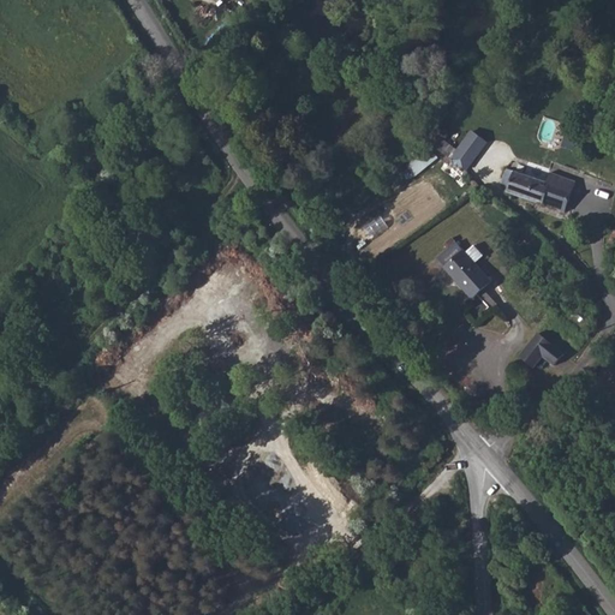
[(487,143),(472,132),(458,150),(452,160),(466,171),(487,143)]
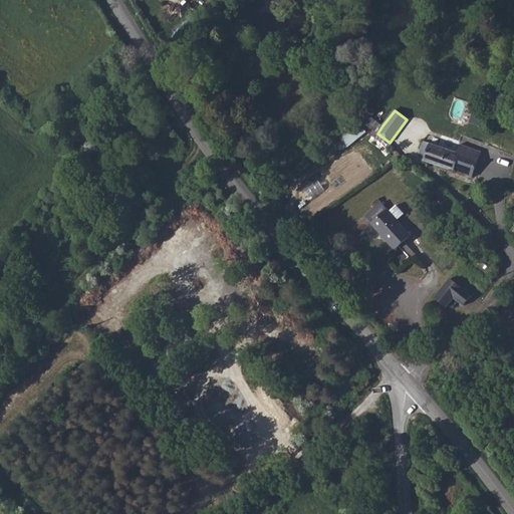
[(382,125),(366,114),(361,121),(377,134),(382,125)]
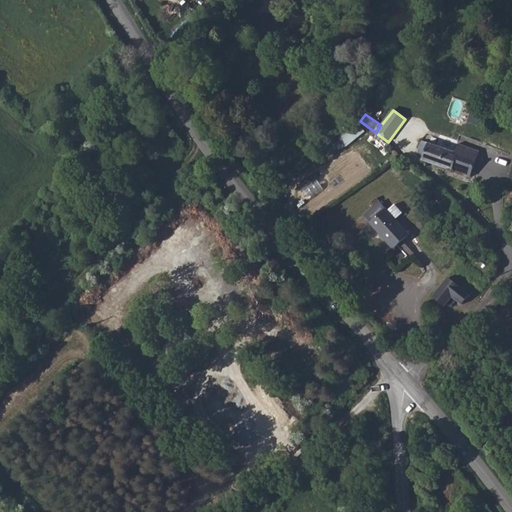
[(338,136),(346,146),(365,131),(357,121),(338,136)]
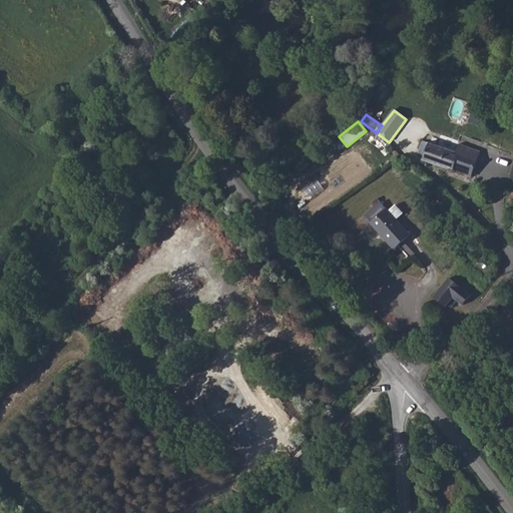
[(456,152),(423,140),(420,149),(426,151),(423,160),(472,177),(478,159),(466,155),(469,147),(459,144),(456,152)]
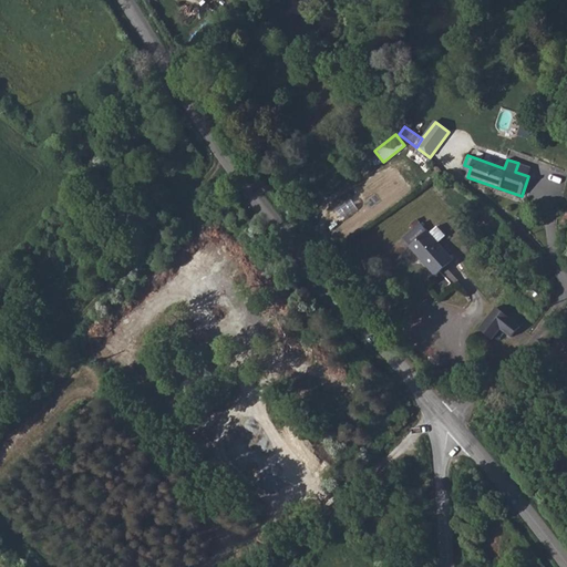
[(532,167),(518,163),(515,172),(528,176),(532,167)]
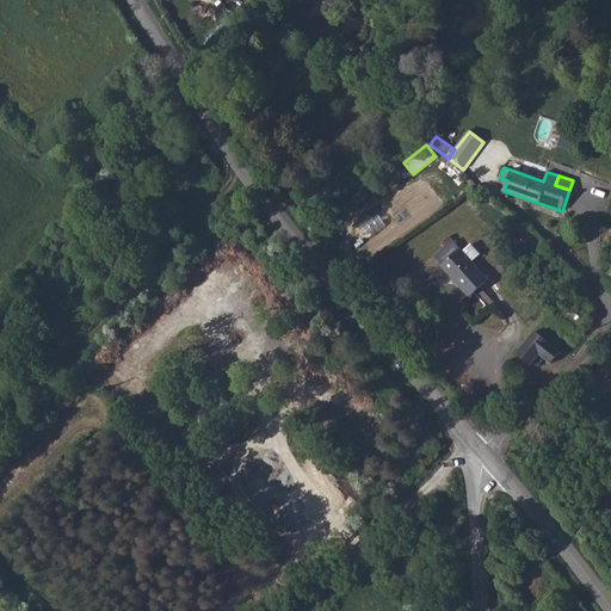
[(360,222),(369,235),(386,224),(377,210),(360,222)]
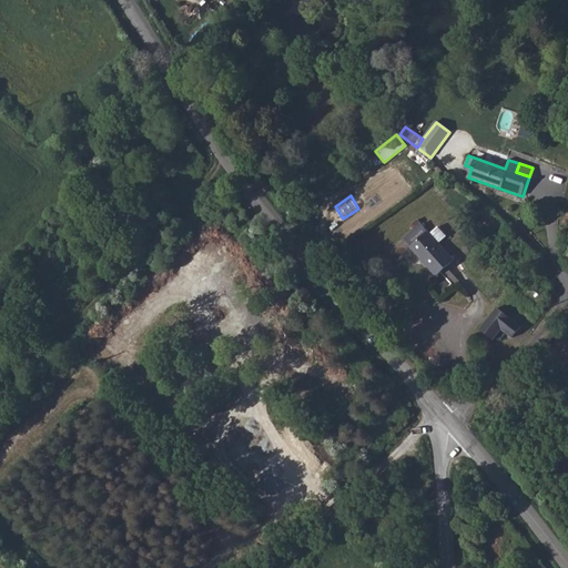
[(428,233),(422,225),(406,239),(413,246),(428,233)]
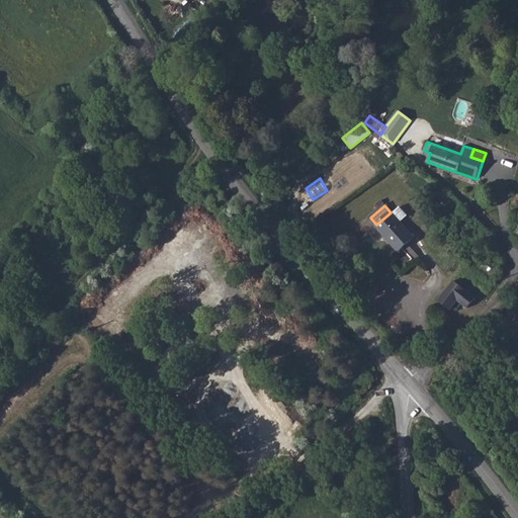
[(408,216),(400,206),(392,213),(401,223),(408,216)]
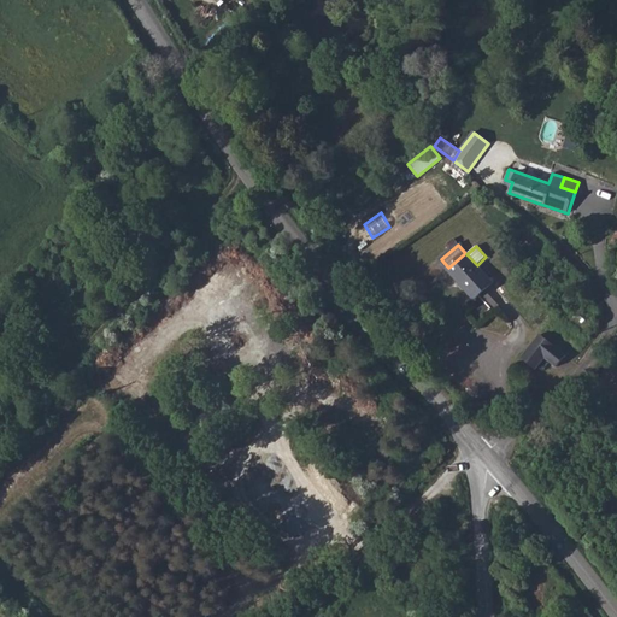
[(448,268),(447,269),(475,299),(471,301),(476,306),(469,312),(477,322),(492,309),(480,295),(485,291),(493,283),(477,265),(466,254),(465,253),(448,268)]
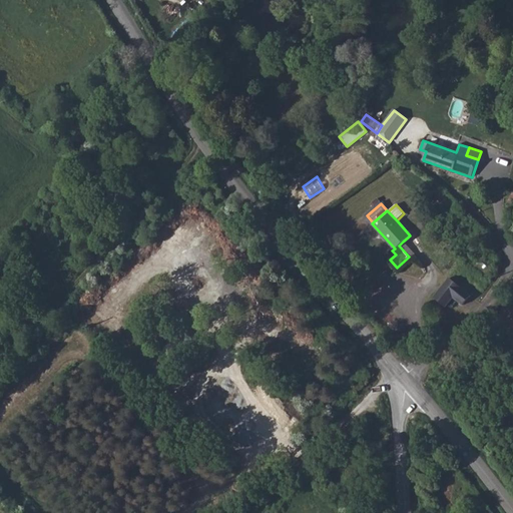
[(415,255),(403,241),(399,245),(409,257),(415,255)]
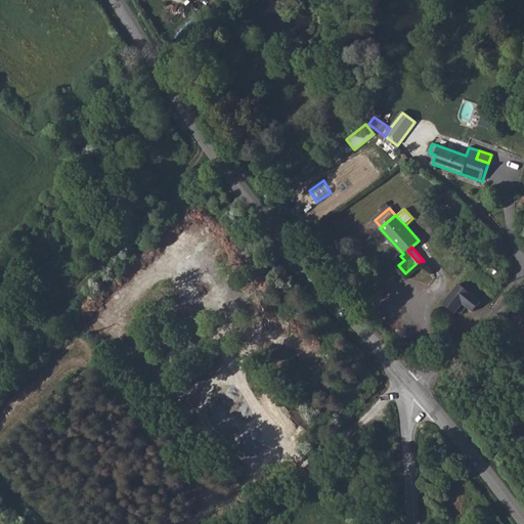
[(496,282),(501,277),(490,267),(485,272),(496,282)]
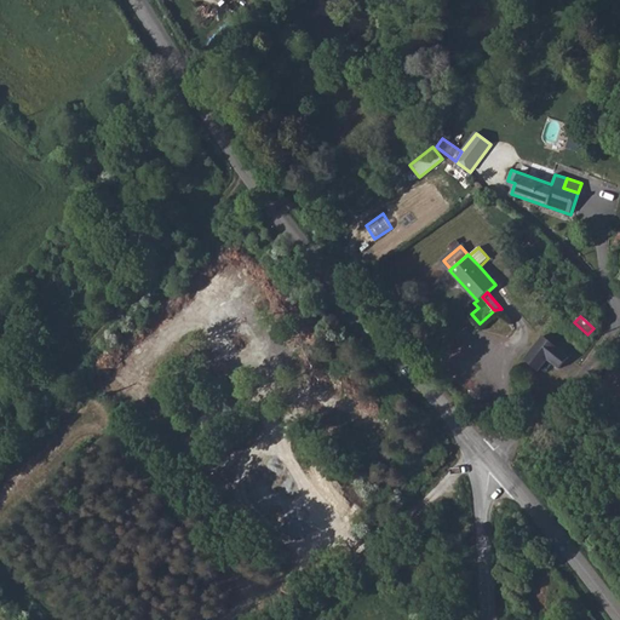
[(569,357),(544,336),(534,348),(547,360),(560,369),(569,357)]
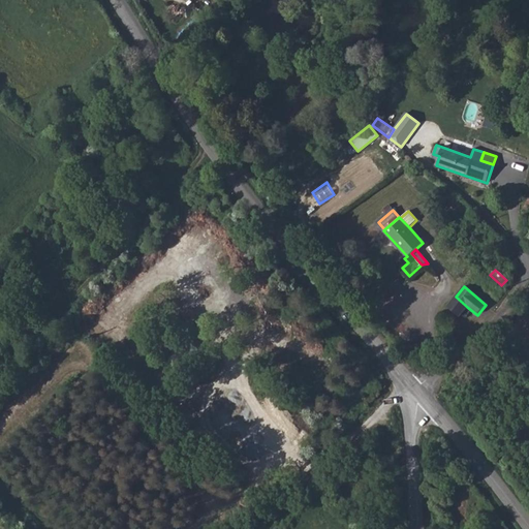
[(467,307),(456,297),(447,307),(459,316),(467,307)]
